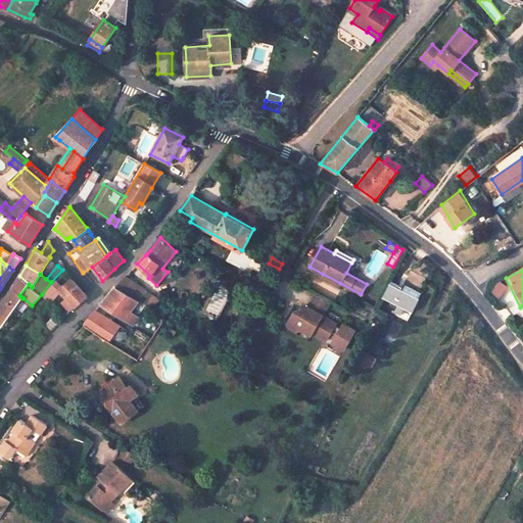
[(340,283),(323,274),(322,277),(339,287),(340,283)]
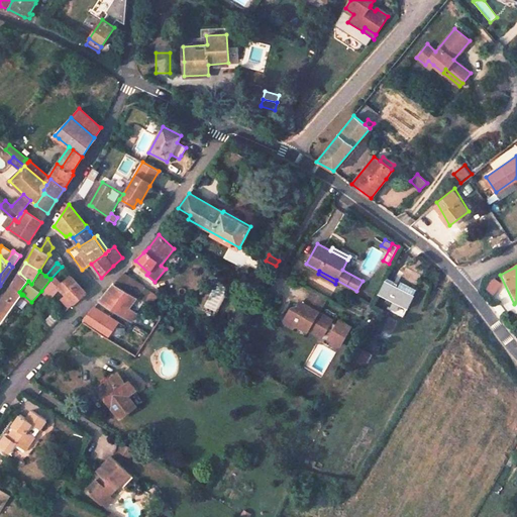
[(28,281),(19,273),(12,286),(0,302),(0,322),(0,323),(21,295),(22,294),(19,292),(28,281)]
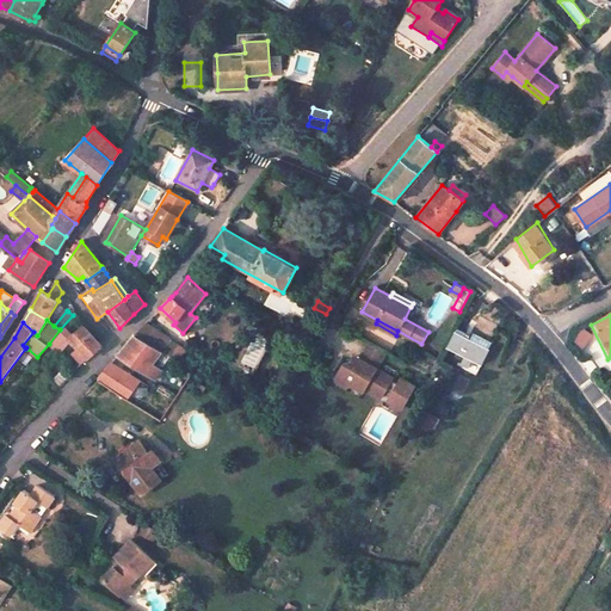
[(171,339),(146,323),(134,335),(161,352),(171,339)]
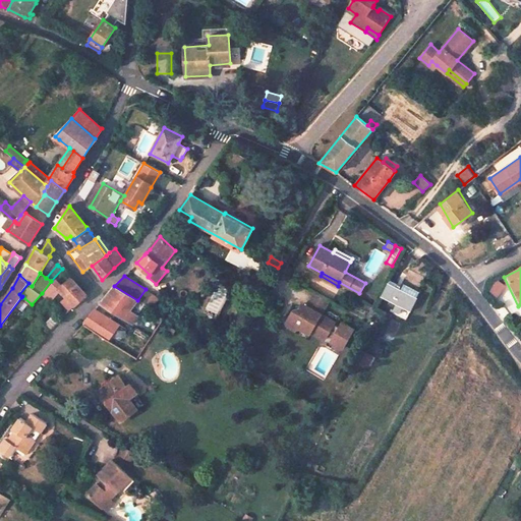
[(87,295),(71,277),(62,286),(59,289),(60,290),(66,297),(69,300),(74,305),(87,295)]
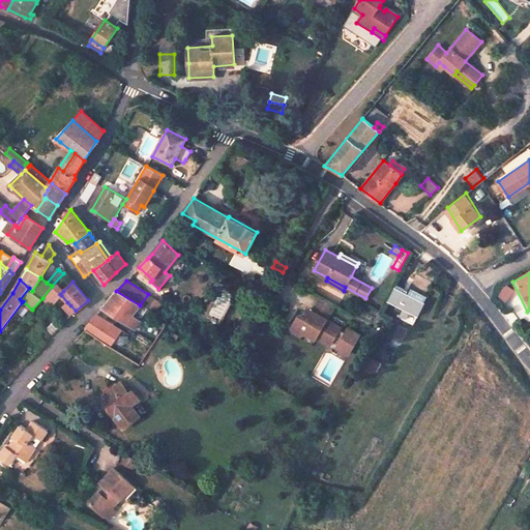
[(63,291),(57,285),(45,299),(50,306),(61,295),(60,294),(63,291)]
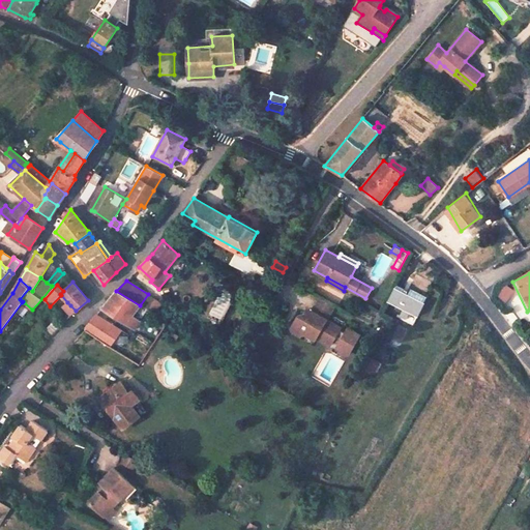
[(504,287),(493,299),(501,306),(508,298),(512,294),(504,287)]
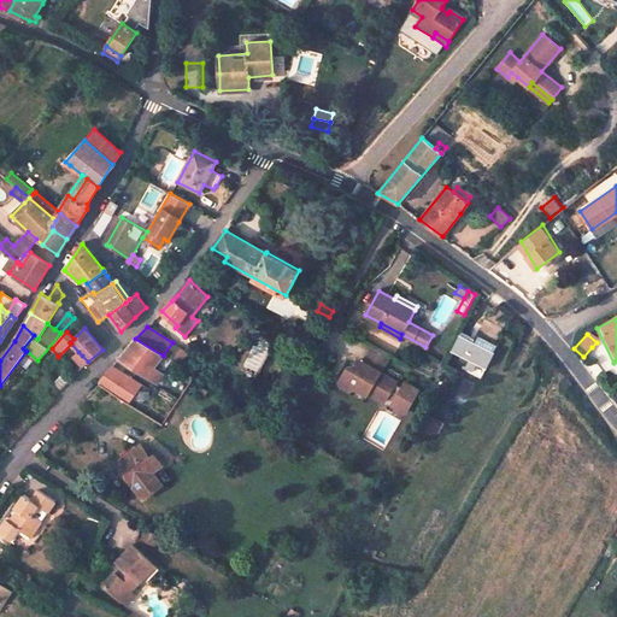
[(469,340),(459,335),(452,351),(470,359),(465,368),(474,372),(477,364),(487,369),(494,353),(469,340)]
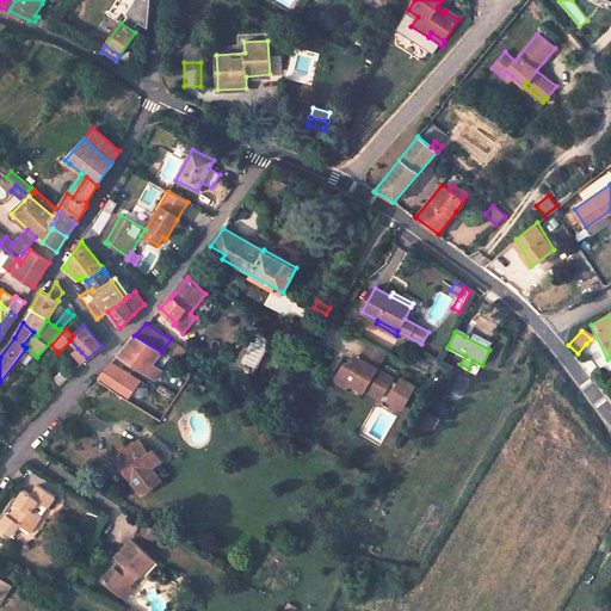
[(161,352),(134,335),(118,356),(155,380),(161,370),(152,365),(161,352)]
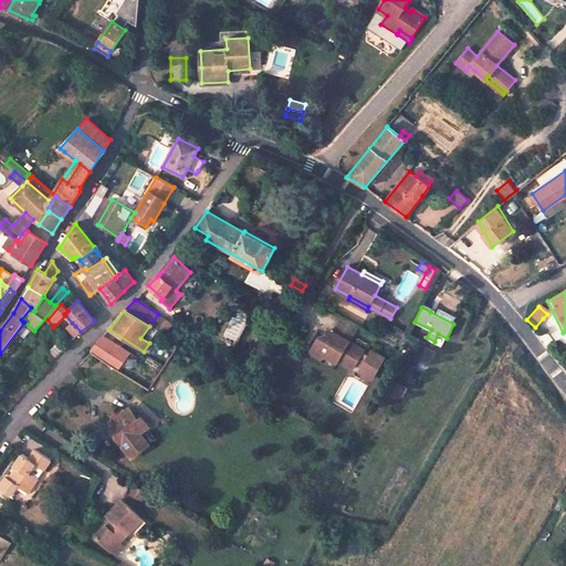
[(174,324),(158,314),(149,326),(165,335),(174,324)]
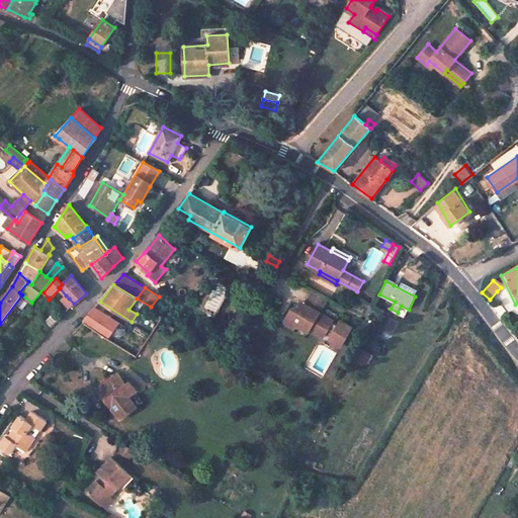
[(327,299),(313,292),(306,306),(303,311),(297,308),(291,310),(283,324),(293,329),(298,326),(303,324),(310,328),(309,330),(323,338),(325,334),(331,323),(333,321),(320,314),(327,299)]
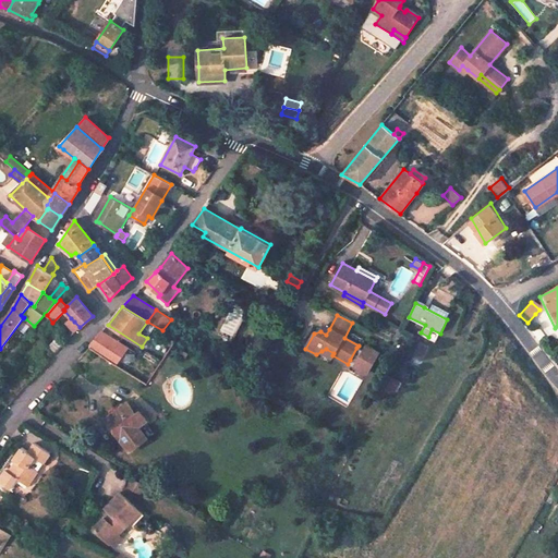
[(80,327),(74,322),(72,324),(69,320),(67,323),(74,332),(80,327)]
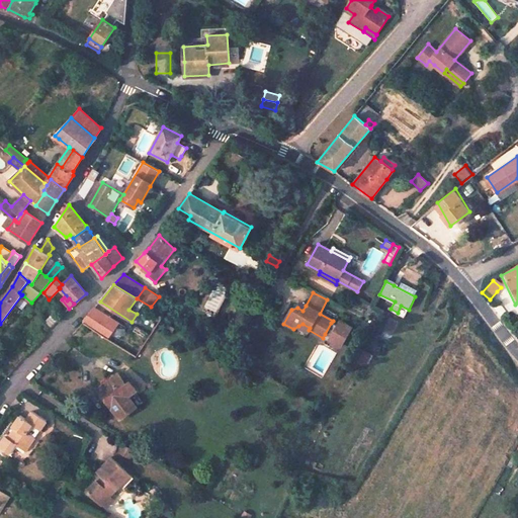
[(167,309),(160,305),(156,310),(163,314),(167,309)]
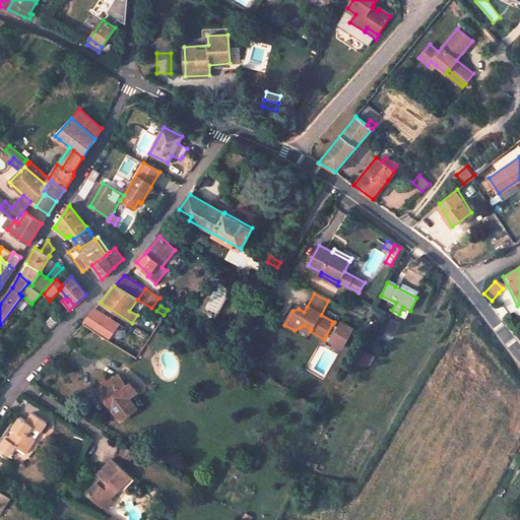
[(108,317),(95,309),(94,310),(93,310),(84,321),(85,322),(99,330),(108,317)]
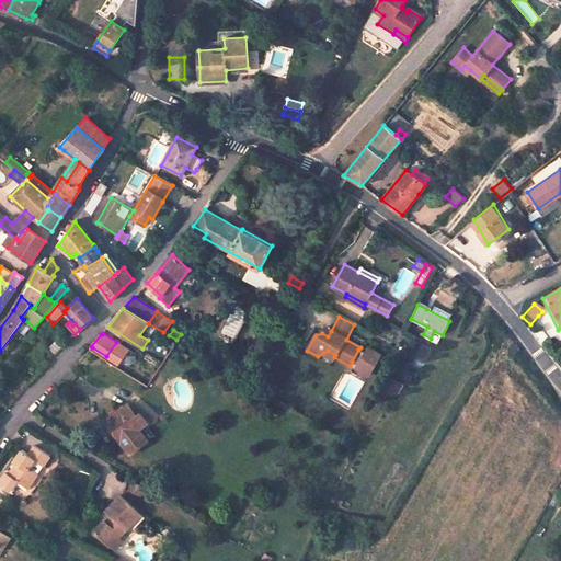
[(152,343),(148,340),(142,348),(147,351),(152,343)]
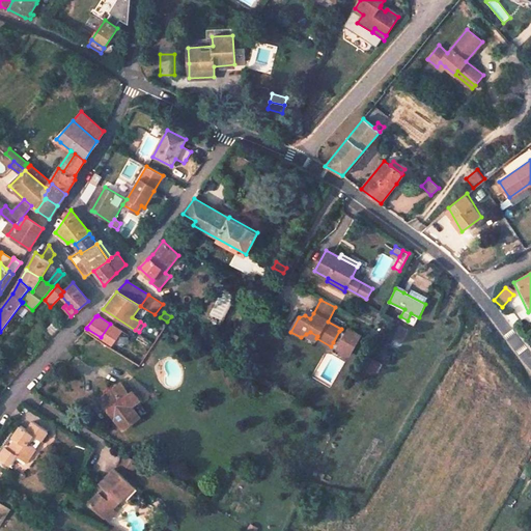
[(61,327),(56,323),(48,332),(52,337),(61,327)]
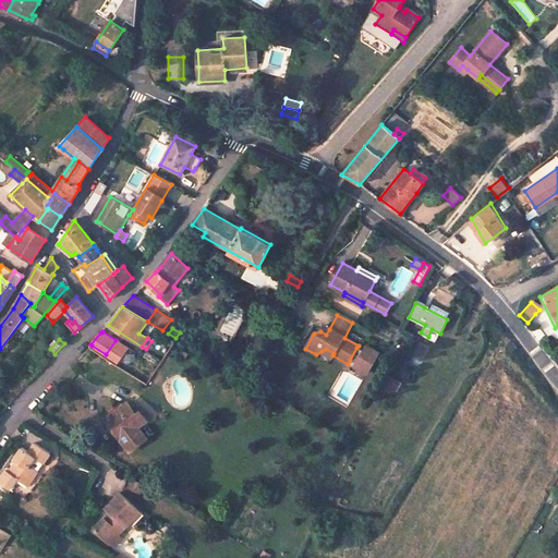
[(128,348),(116,340),(106,354),(117,363),(128,348)]
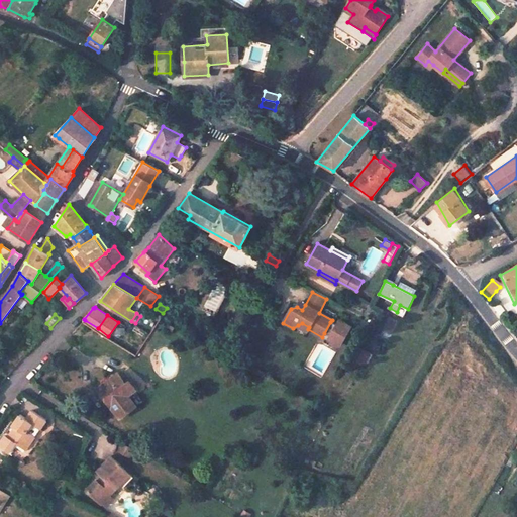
[(330,322),(324,333),(330,336),(328,339),(339,345),(350,327),(339,321),(336,325),(330,322)]
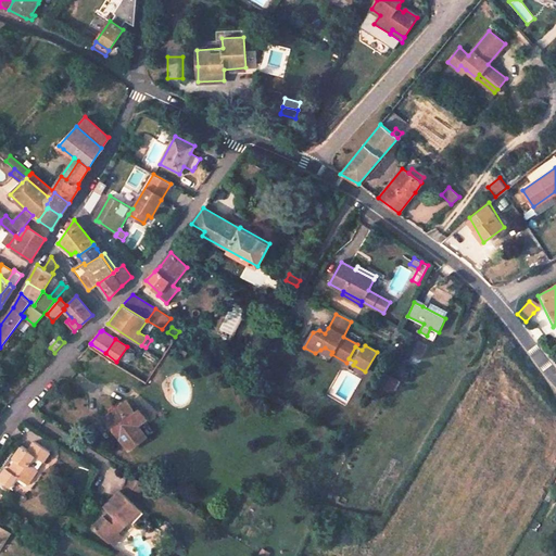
[(332,352),(325,348),(320,350),(330,356),(331,354),(332,352)]
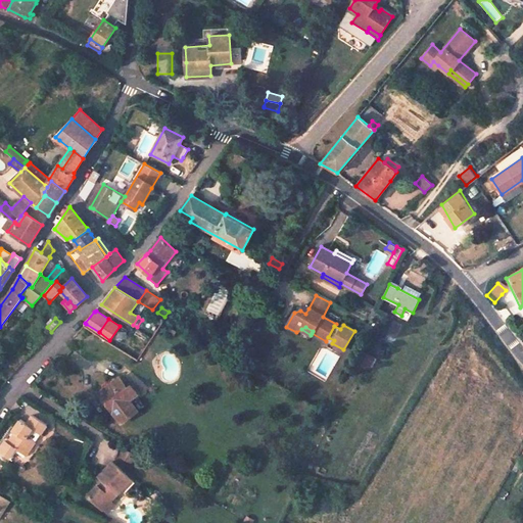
[(362,365),(367,353),(362,350),(355,362),(362,365)]
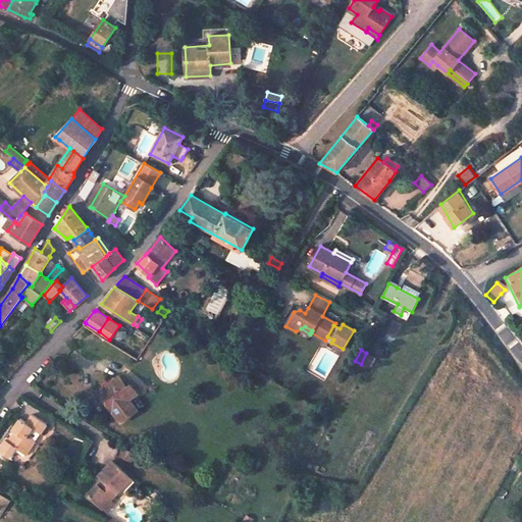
[(374,357),(368,353),(364,360),(371,363),(374,357)]
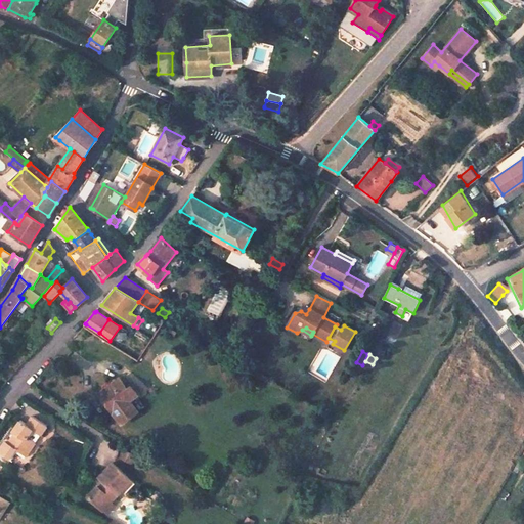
[(124,382),(120,378),(98,393),(121,424),(138,412),(130,401),(138,395),(131,385),(130,386),(128,388),(124,382)]
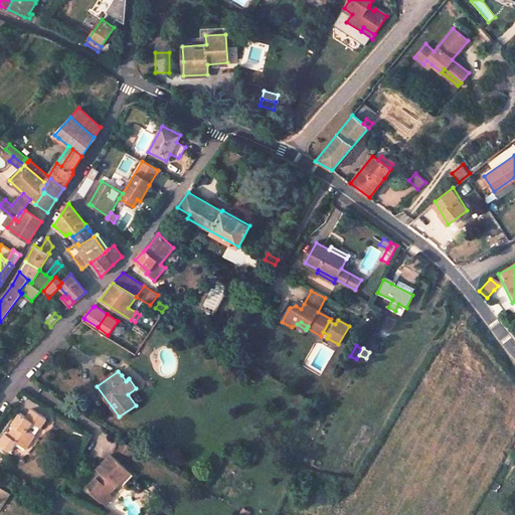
[(46,418),(32,408),(26,417),(20,412),(12,423),(15,425),(8,436),(6,434),(0,442),(0,446),(8,452),(15,442),(25,449),(35,435),(27,428),(28,427),(32,421),(39,427),(46,418)]
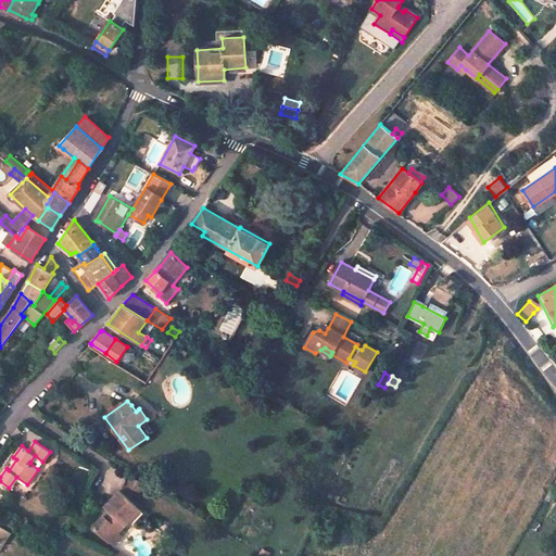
[(141,483),(133,477),(128,484),(138,490),(141,483)]
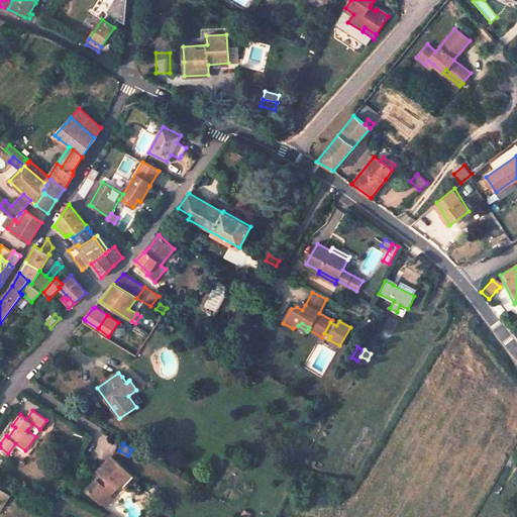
[(129,474),(111,456),(98,470),(102,474),(105,477),(100,482),(97,479),(87,490),(102,504),(104,502),(110,495),(122,482),(129,474)]
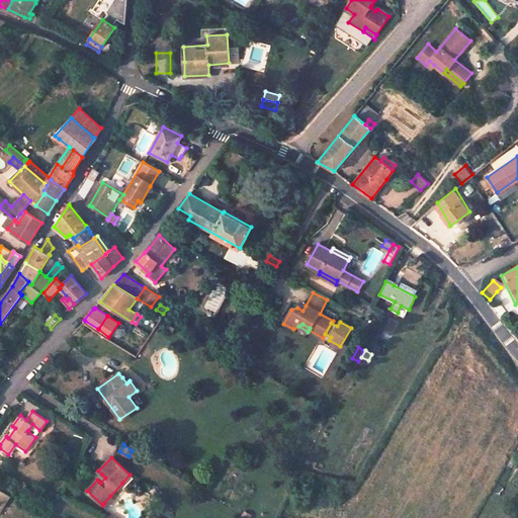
[(517,461),(517,459),(514,457),(509,465),(514,468),(517,461)]
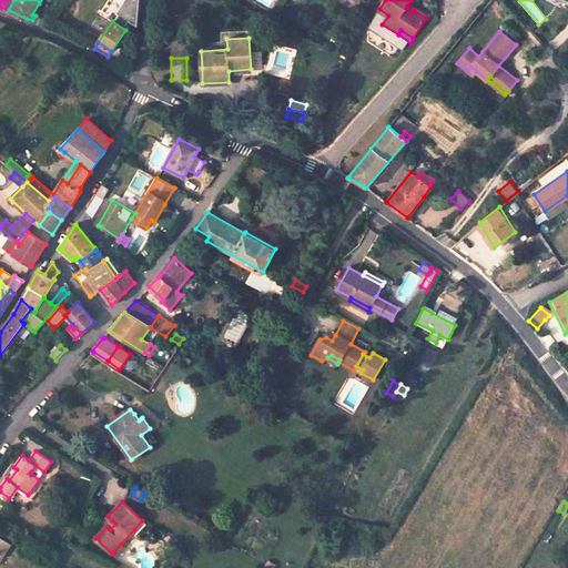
[(145,524),(142,520),(134,529),(138,533),(145,524)]
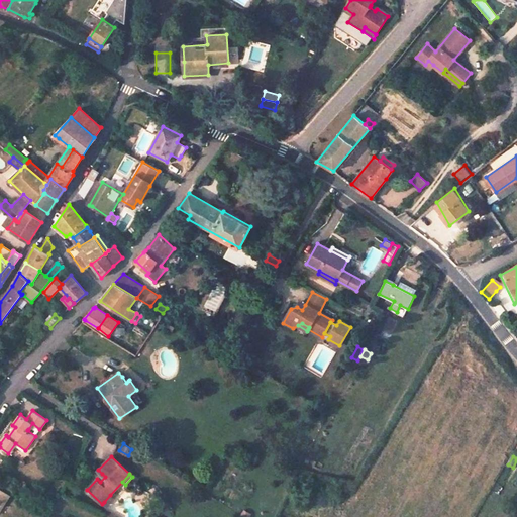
[(9,495),(0,489),(0,504),(3,506),(9,495)]
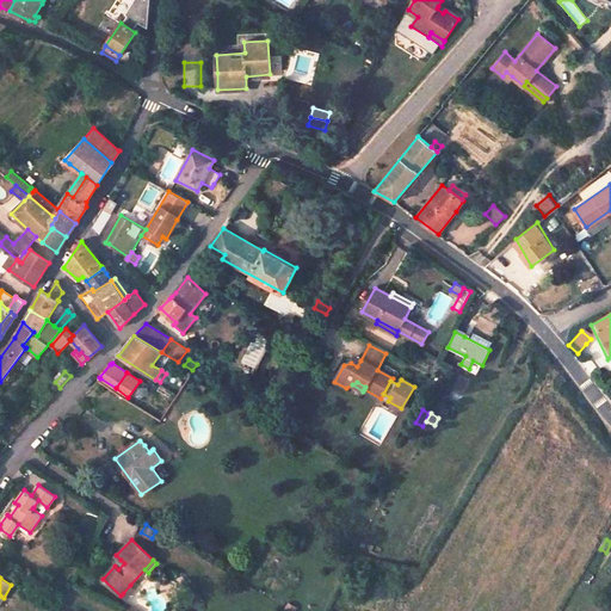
[(135,590),(130,585),(123,593),(128,598),(135,590)]
